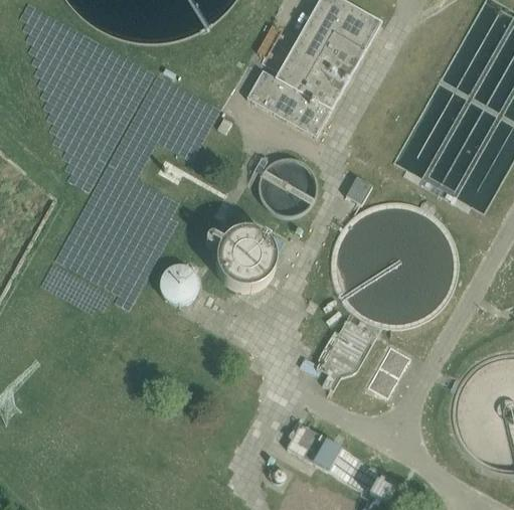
[(316,135),(380,21),(343,0),(317,0),(275,76),(263,69),(246,97),(316,135)]
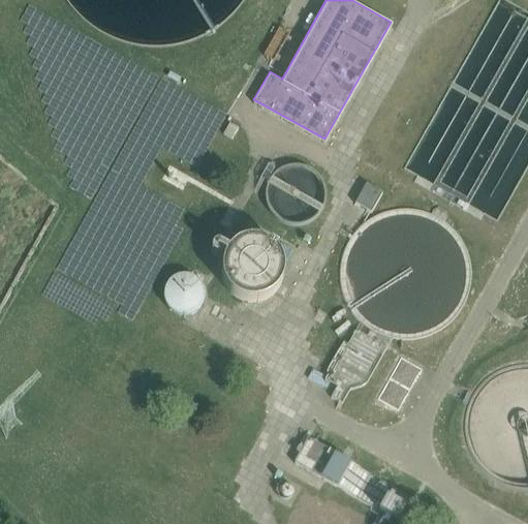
[(322,196),(323,191),(323,188),(321,182),(319,177),(314,172),(310,167),(306,165),(301,164),(294,163),(289,164),(284,166),(280,168),(275,173),(272,177),(269,181),(268,187),(268,193),(268,197),(270,203),(272,208),(276,213),(280,215),(286,218),(292,219),(298,219),(303,218),(308,217),(312,214),(316,210),(319,206),(321,202),(322,196)]
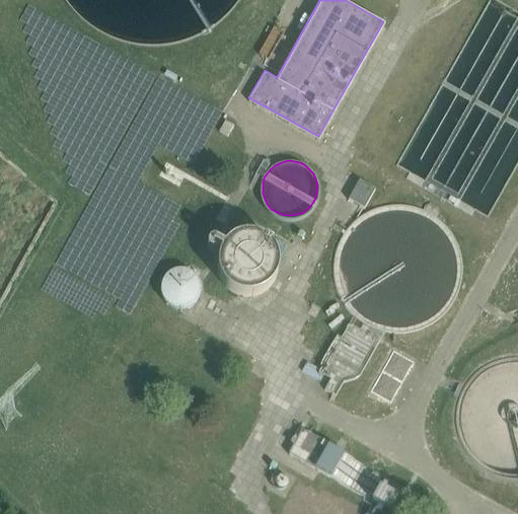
[(374,186),(359,176),(359,177),(348,196),(364,204),(374,186)]
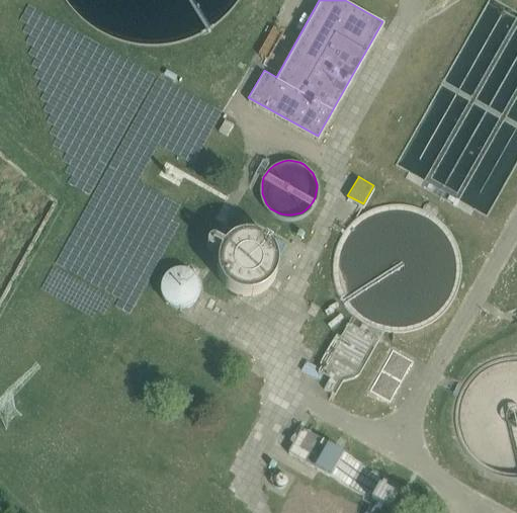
[(275,266),(276,261),(275,255),(273,249),(271,244),(266,239),(260,235),(255,233),(251,232),(245,232),(240,233),(234,235),(229,238),(226,242),(223,245),(221,251),(219,256),(219,262),(220,267),(222,273),(224,276),(228,281),(231,284),(237,287),(241,288),(248,289),(254,288),(260,286),(265,283),(268,280),(272,275),(274,271),(275,266)]
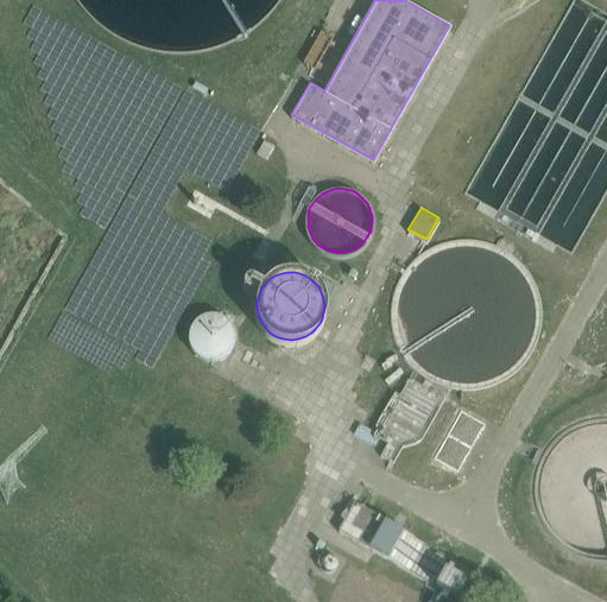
[(235,346),(238,337),(236,331),(235,327),(232,322),(229,318),(222,314),(213,312),(203,314),(198,317),(195,319),(190,328),(188,337),(190,346),(193,352),(196,355),(201,359),(206,361),(214,361),(223,359),(231,354),(235,346)]
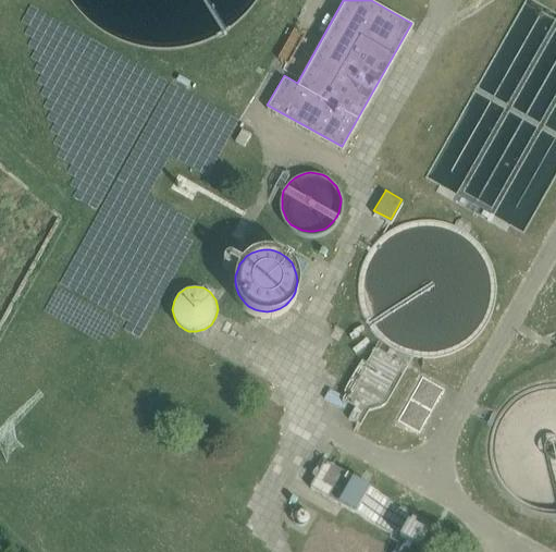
[(407,362),(373,342),(347,395),(355,401),(348,413),(360,420),(368,407),(384,402),(407,362)]
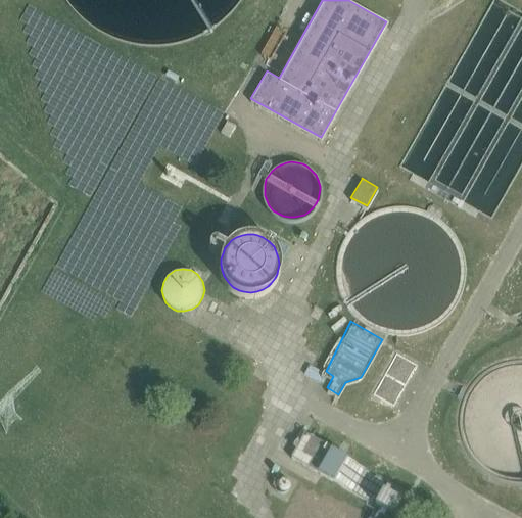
[(521,354),(512,354),(499,356),(488,360),(479,366),(469,375),(463,384),(458,393),(456,404),(455,417),(457,430),(460,440),(467,452),(474,460),(483,467),(493,472),(504,475),(516,476),(521,475),(521,354)]
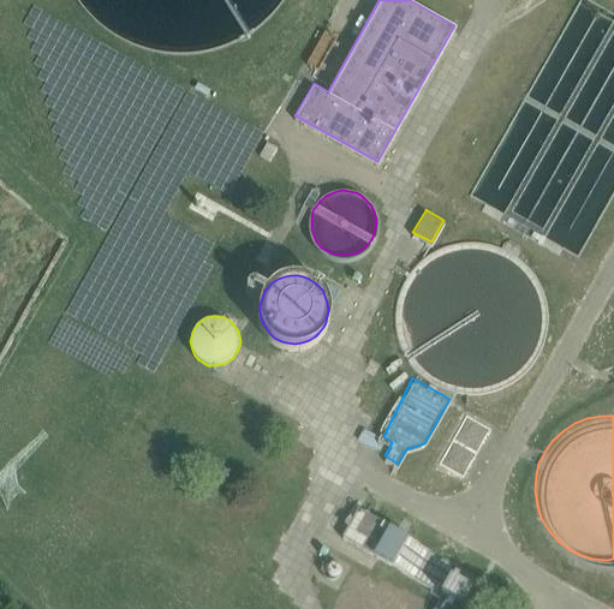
[(496,585),(358,507),(343,533),(463,601),(468,592),(487,603),(496,585)]
